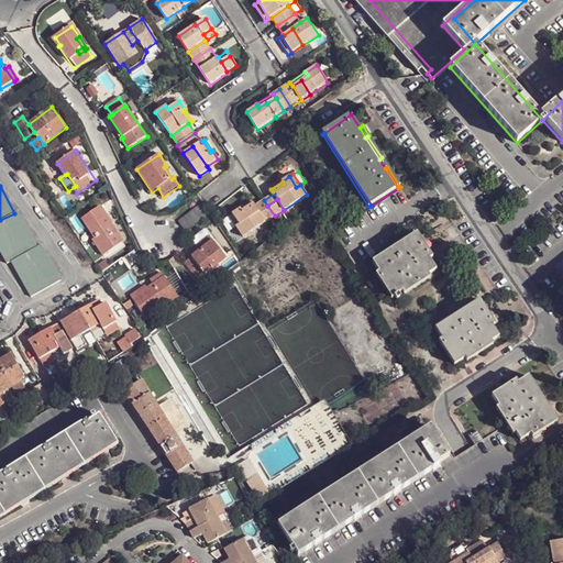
[(267,206),(264,200),(255,206),(253,203),(242,211),(241,209),(233,213),(240,224),(236,227),(244,236),(265,222),(258,211),(267,206)]
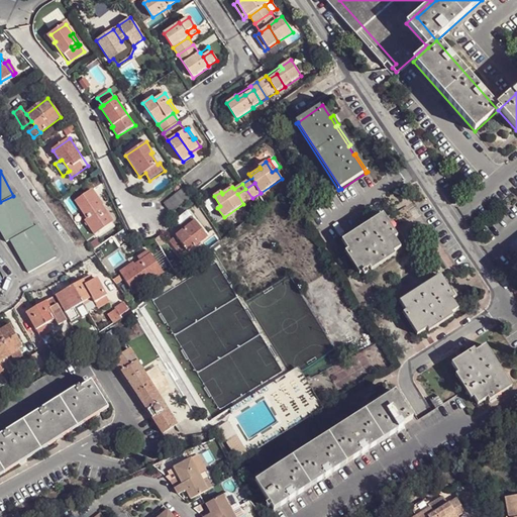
[(222,194),(232,187),(231,185),(221,192),(222,194)]
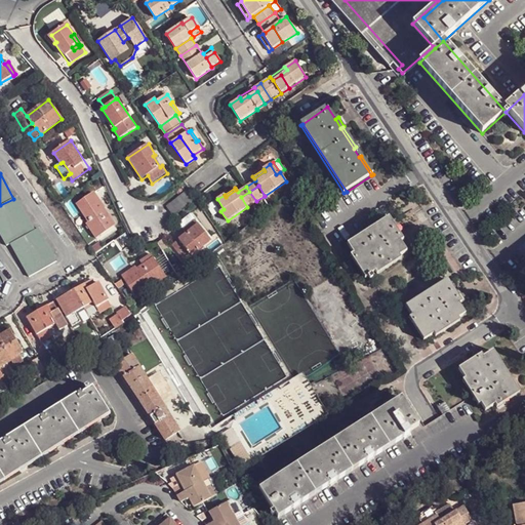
[(172,215),(194,199),(188,191),(166,207),(172,215)]
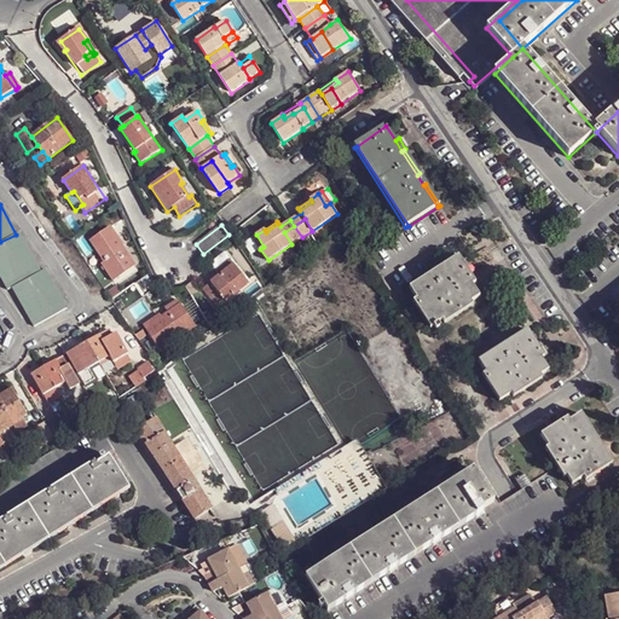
[(302,237),(294,226),(284,232),(291,244),(302,237)]
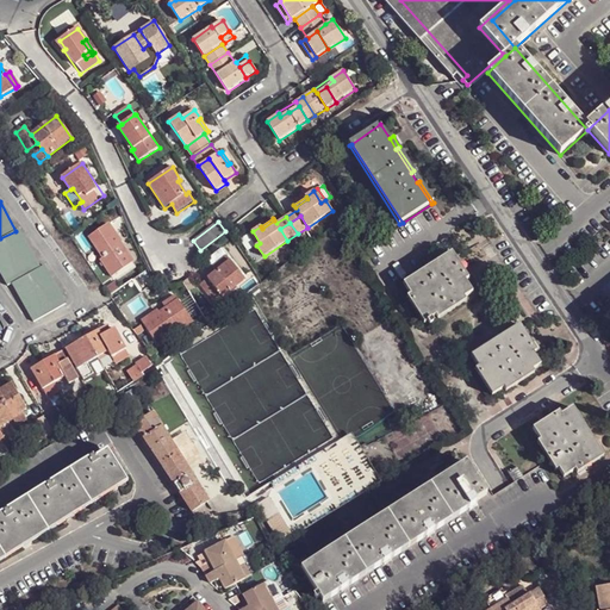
[(134,262),(110,224),(92,237),(105,260),(103,262),(112,278),(134,262)]
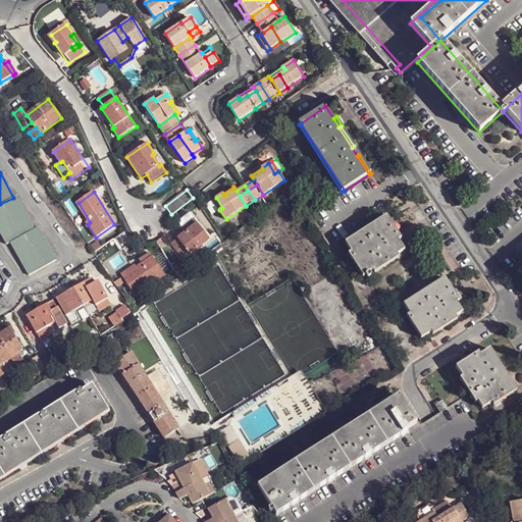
[(0,204),(0,231),(6,244),(10,242),(35,228),(17,195),(13,198),(0,204)]
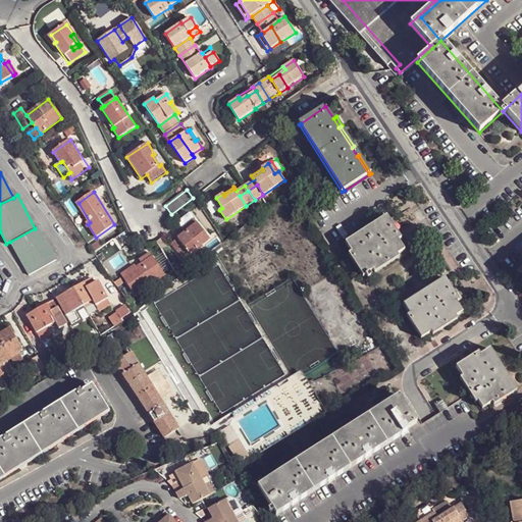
[(216,198),(213,200),(219,210),(222,208),(216,198)]
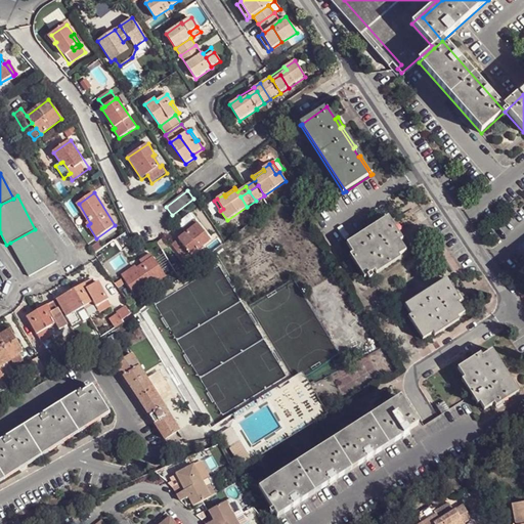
[(214,201),(207,206),(213,216),(220,211),(214,201)]
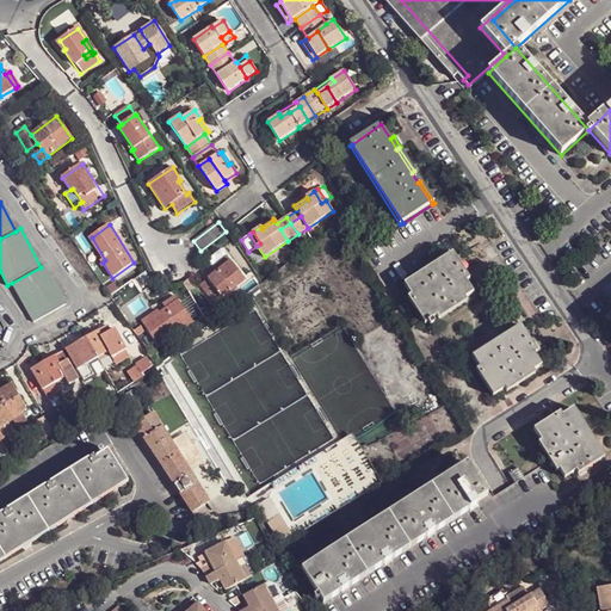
[(452,253),(450,254),(462,273),(464,271),(452,253)]
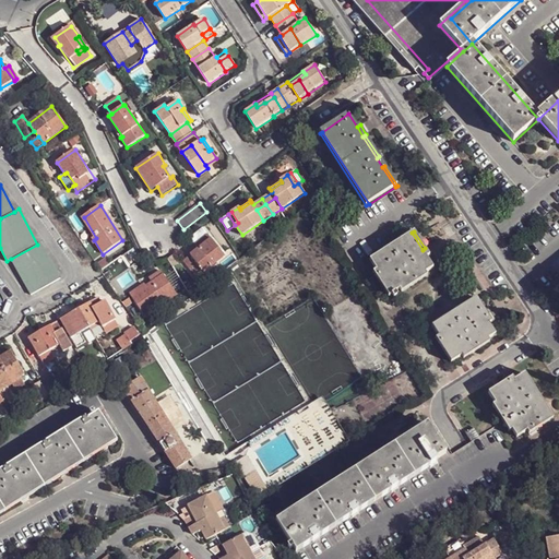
[(412,233),(370,260),(377,271),(393,295),(401,290),(427,274),(435,269),(428,258),(423,250),(412,233)]
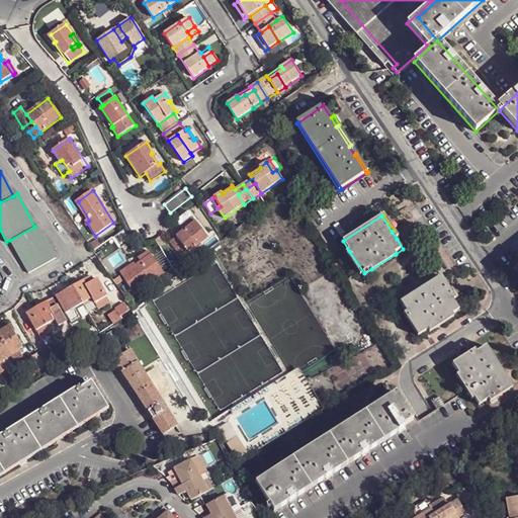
[(193,218),(181,227),(184,230),(195,221),(193,218)]
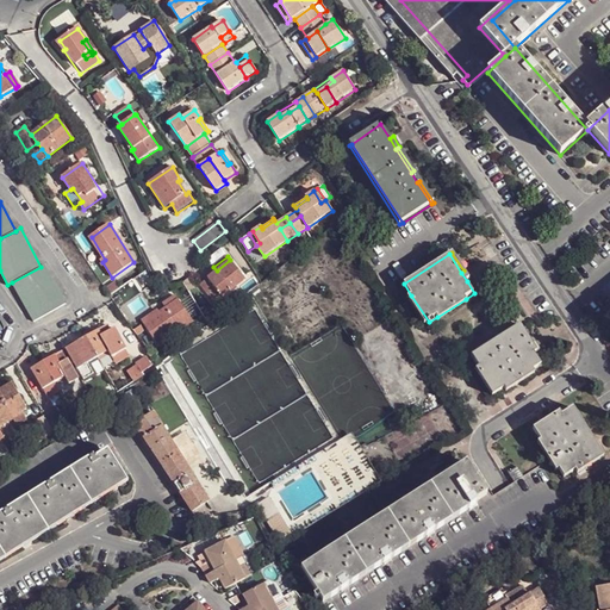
[(246,280),(230,260),(217,271),(207,278),(223,298),(246,280)]
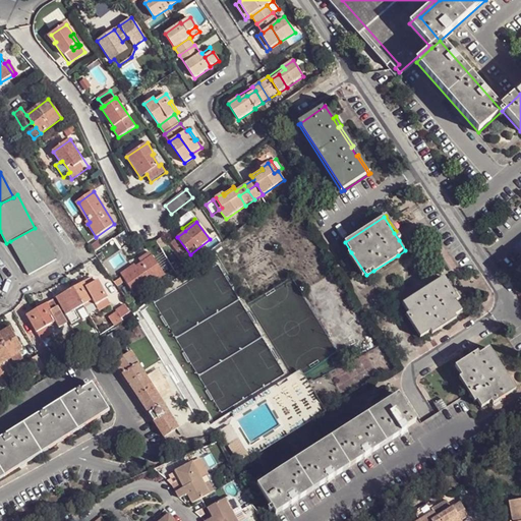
[(56,258),(39,226),(35,228),(10,241),(29,274),(56,258)]
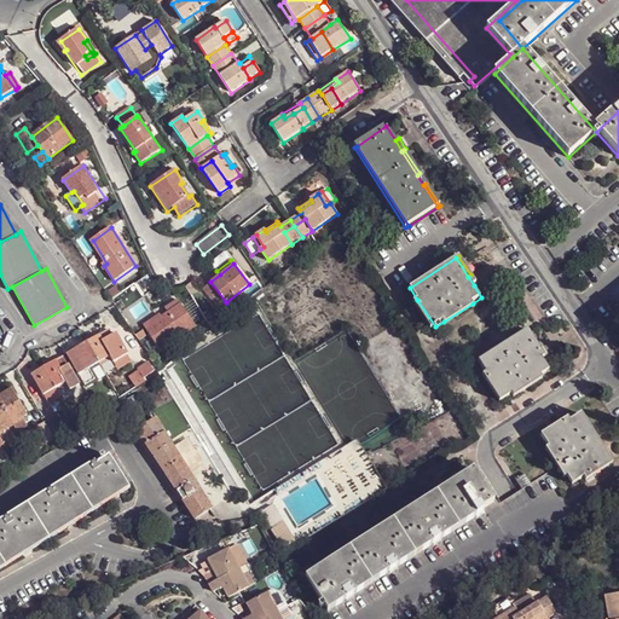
[(478,283),(473,273),(470,275),(468,277),(474,285),(478,283)]
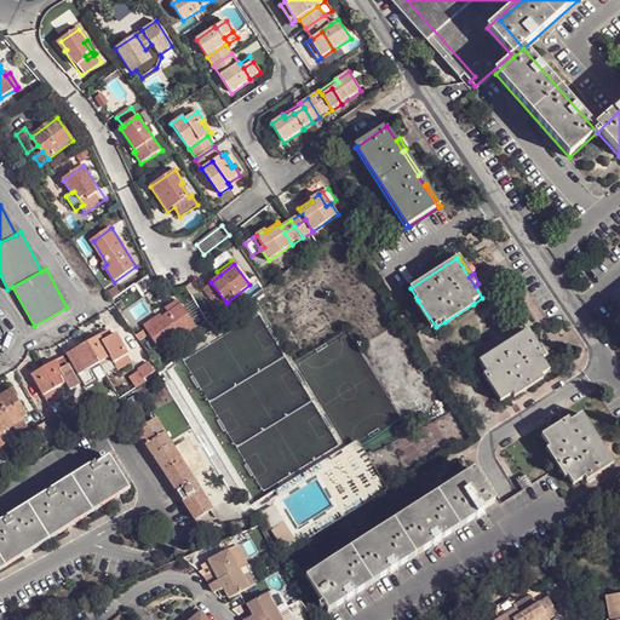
[(218,309),(227,303),(211,282),(202,288),(218,309)]
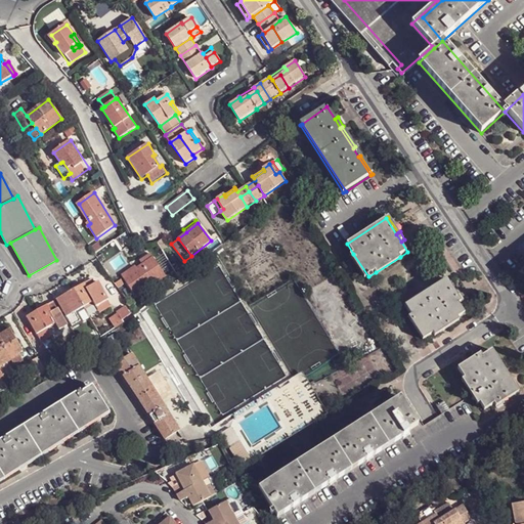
[(137,267),(154,258),(150,254),(134,264),(136,266),(137,267)]
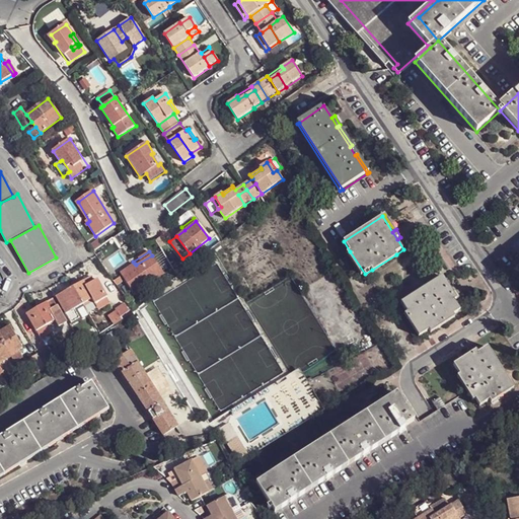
[(362,276),(365,274),(350,251),(347,252),(362,276)]
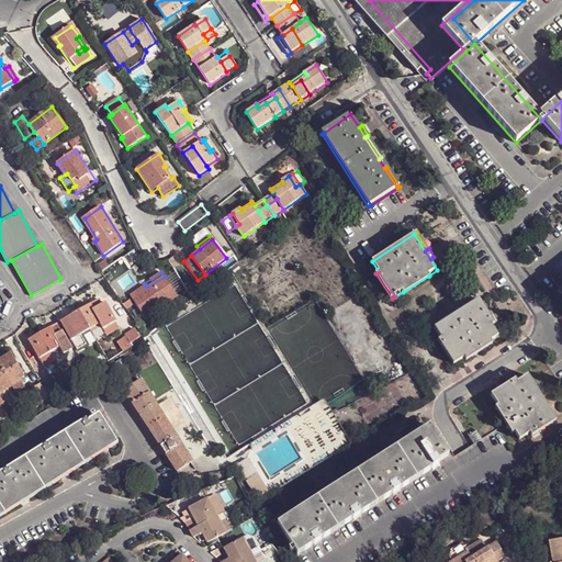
[(403,292),(404,294),(430,278),(429,276),(403,292)]
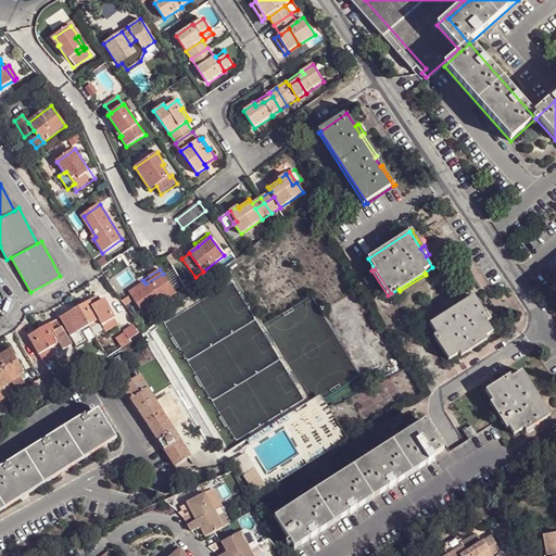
[(144,282),(129,292),(142,313),(159,302),(161,304),(176,293),(163,274),(146,283),(144,282)]
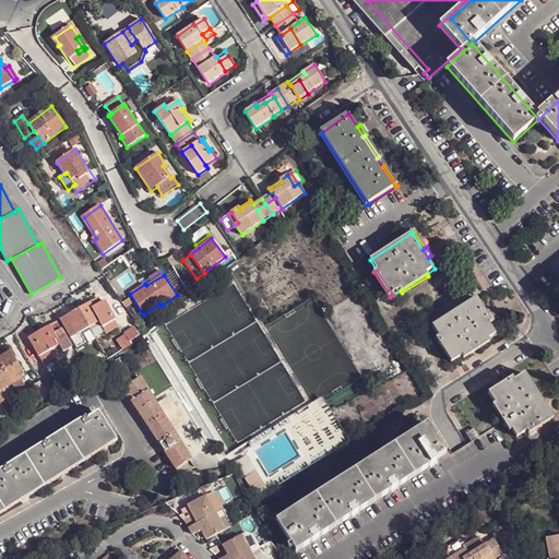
[(122,301),(126,307),(133,302),(130,297),(122,301)]
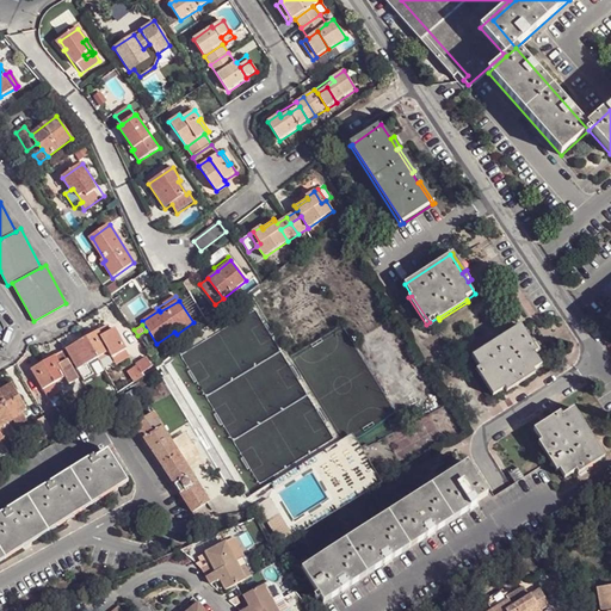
[(127,350),(112,328),(109,331),(105,326),(97,331),(109,351),(107,352),(111,357),(112,358),(127,350)]
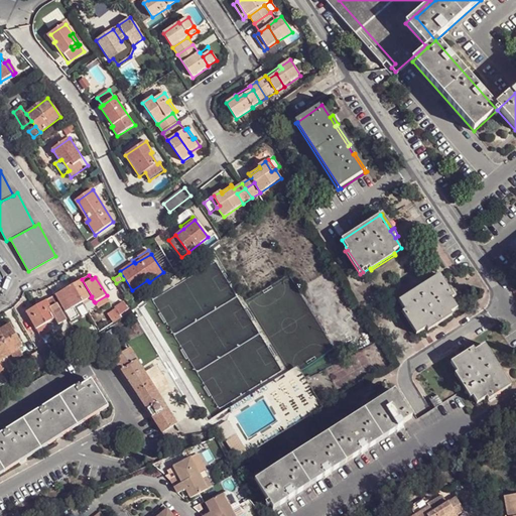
[(439,275),(437,277),(446,291),(448,289),(439,275)]
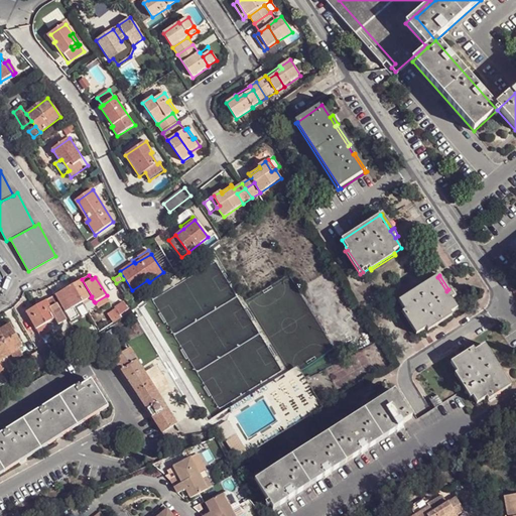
[(437,277),(399,301),(405,311),(419,334),(426,329),(450,313),(458,309),(450,299),(446,291),(437,277)]
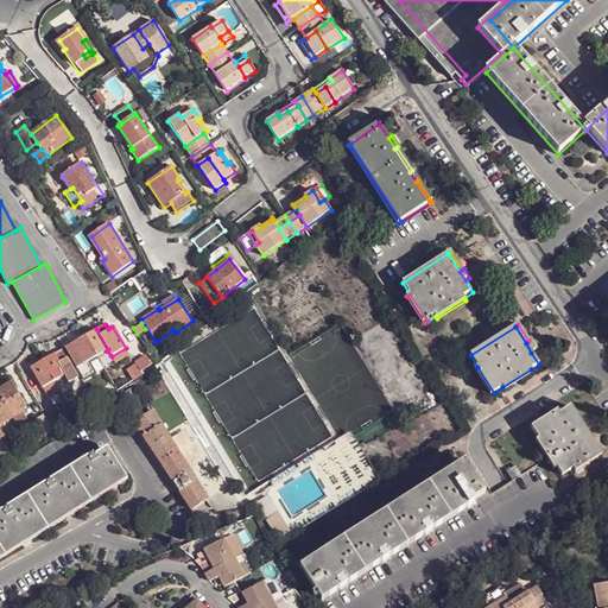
[(74,342),(86,362),(107,350),(108,349),(96,329),(74,342)]
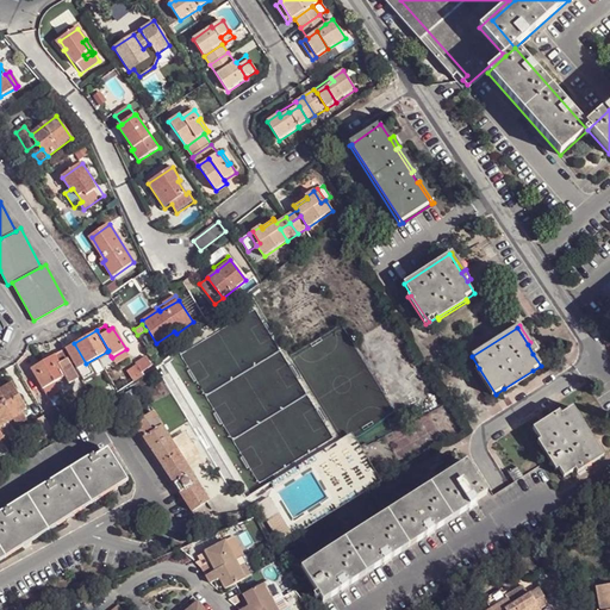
[(540,350),(535,340),(530,342),(528,344),(533,354),(540,350)]
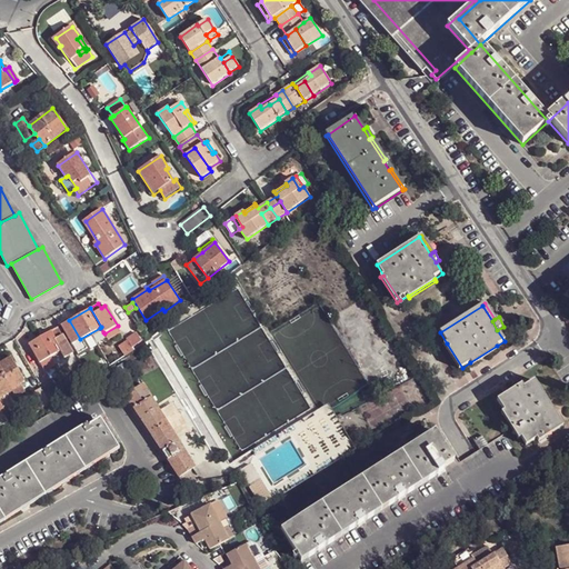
[(80,339),(69,320),(60,325),(80,359),(89,353),(88,352),(80,339)]
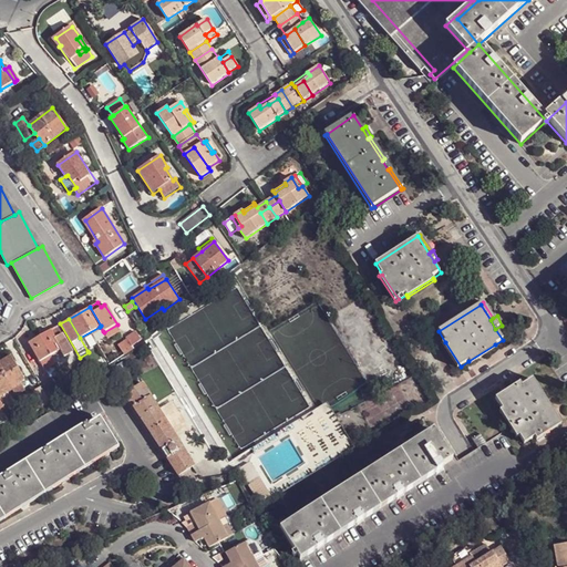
[(117,325),(104,332),(107,339),(121,332),(117,325)]
